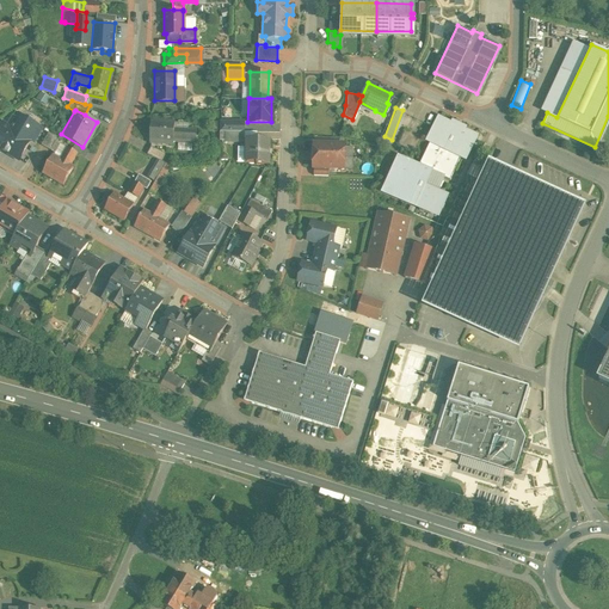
[(38,127),(14,112),(13,116),(11,115),(7,122),(8,123),(7,125),(1,122),(0,123),(0,147),(17,158),(29,139),(31,140),(38,127)]
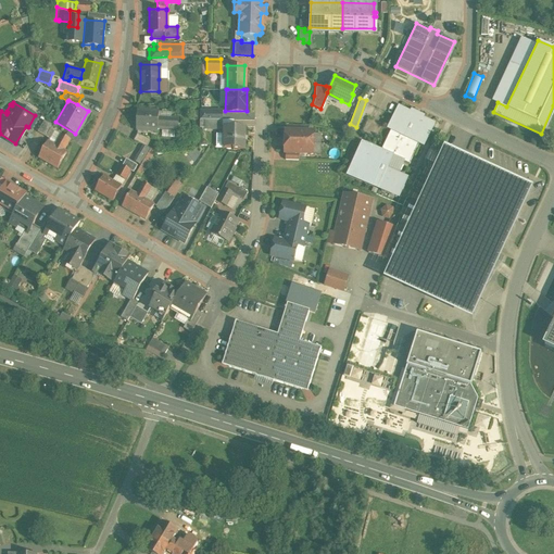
[(433,122),(397,104),(387,125),(390,127),(380,149),(391,154),(407,162),(418,140),(424,142),(433,122)]
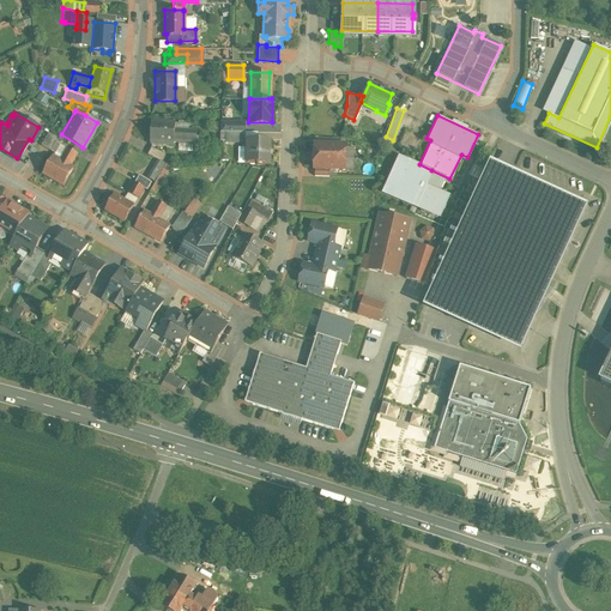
[(173,121),(150,120),(149,141),(171,143),(173,140),(173,127),(173,121)]
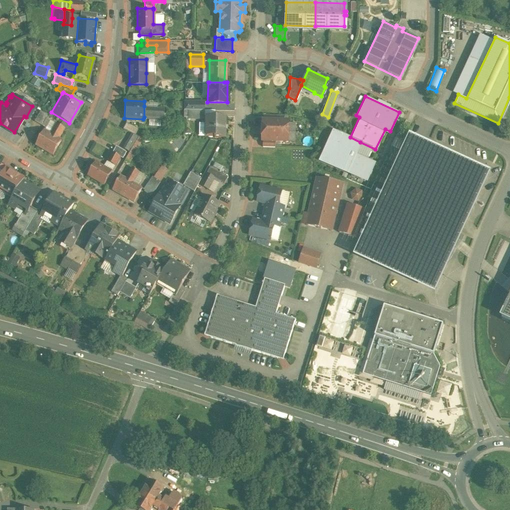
[(163,107),(144,106),(144,117),(162,118),(163,107)]
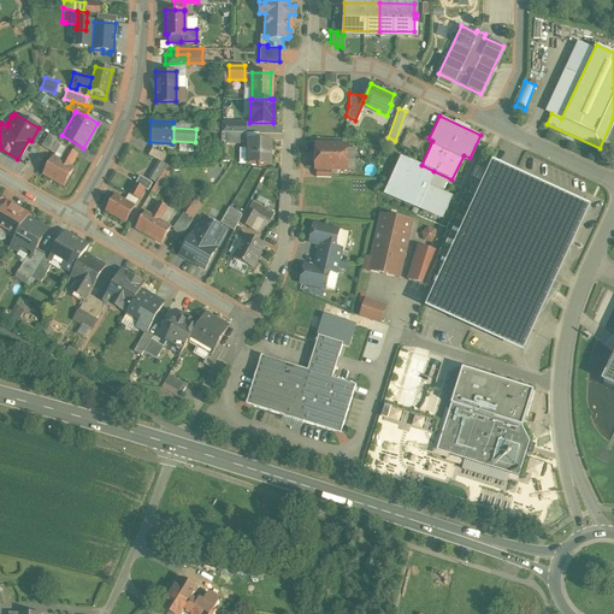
[(58,137),(47,131),(41,143),(51,149),(58,137)]
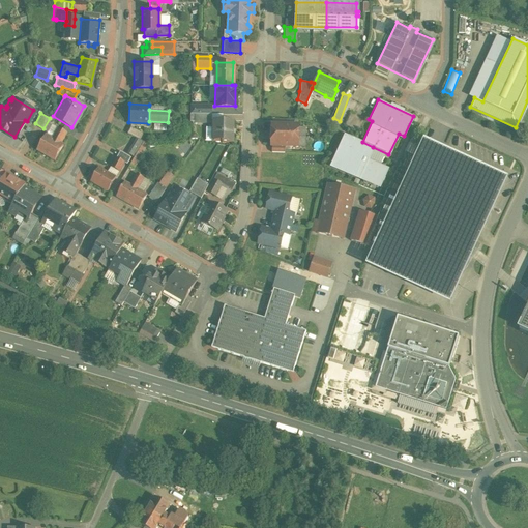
[(231,119),(212,119),(212,140),(221,140),(221,141),(231,141),(231,119)]
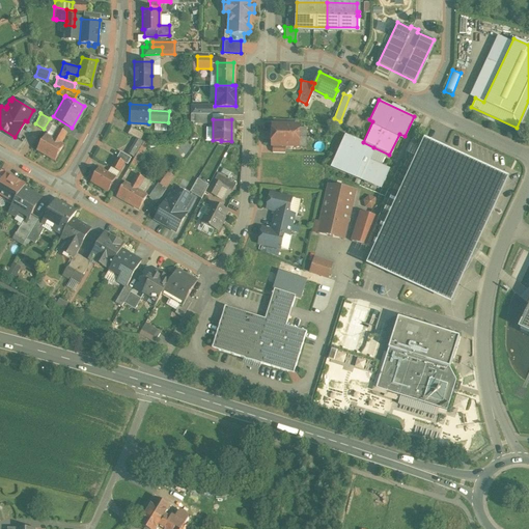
[(272,124),(271,124),(271,135),(298,135),(298,126),(293,124),(284,124),(272,124)]
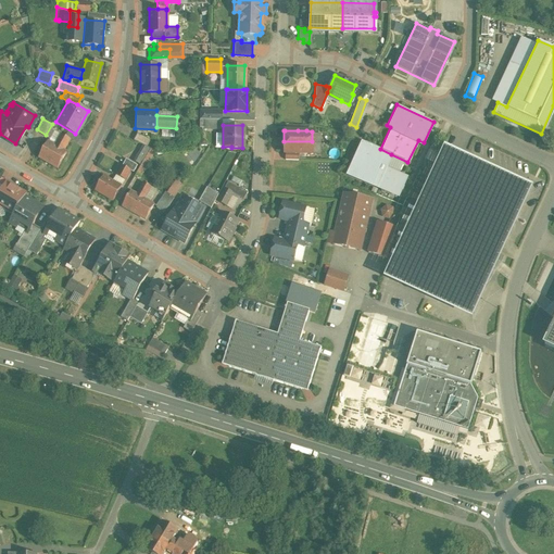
[(53,145),(46,140),(37,156),(55,167),(65,151),(62,149),(68,138),(60,133),(53,145)]
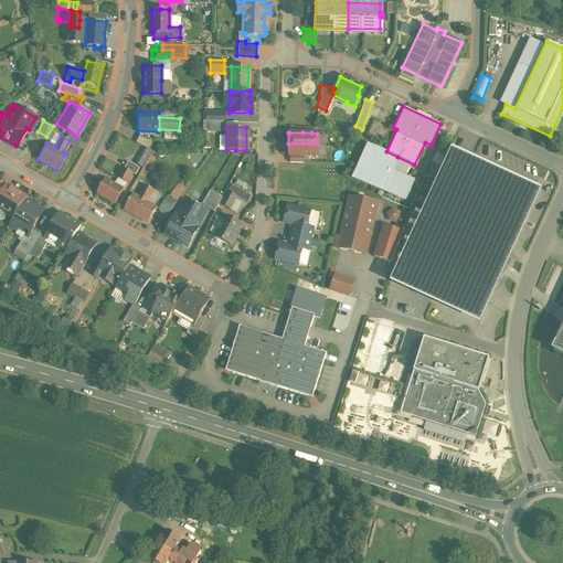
[(150,140),(138,135),(135,141),(147,148),(150,140)]
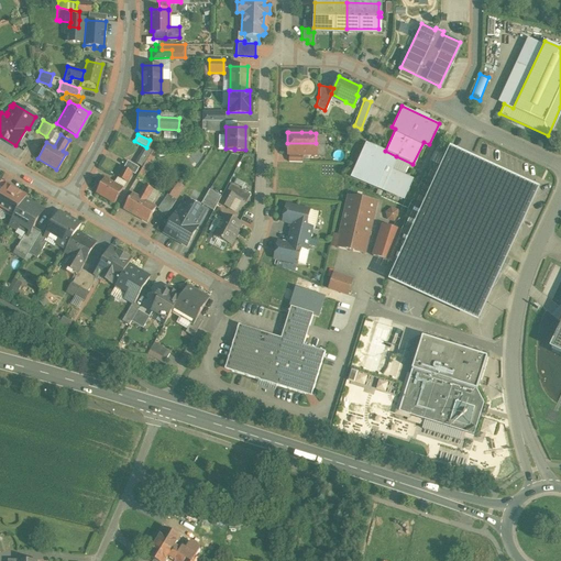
[(316,143),(287,143),(287,154),(288,154),(301,154),(316,154),(316,143)]
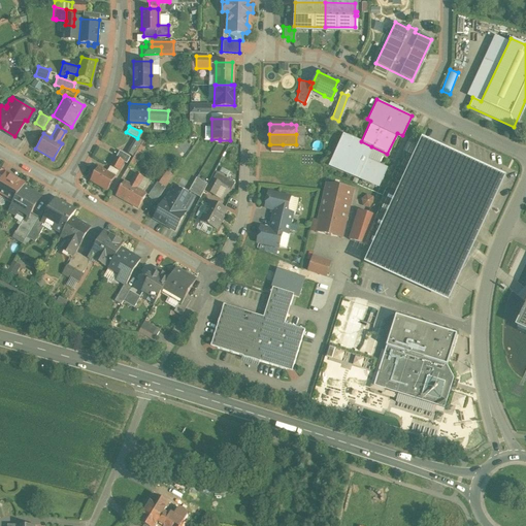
[(361,141),(342,134),(329,163),(359,175),(358,175),(379,185),(385,170),(365,161),(371,146),(361,141)]
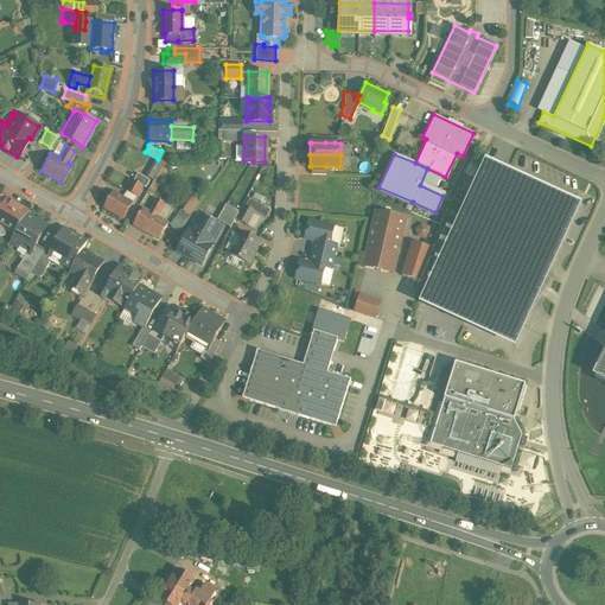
[(483,163),(470,157),(463,172),(475,179),(483,163)]
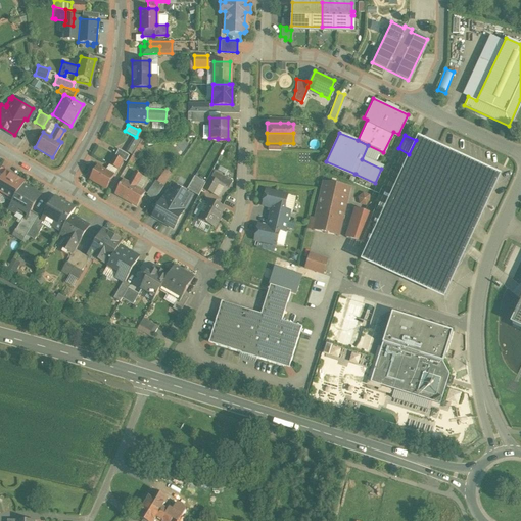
[(128,154),(117,148),(113,154),(122,158),(122,159),(124,160),(128,154)]
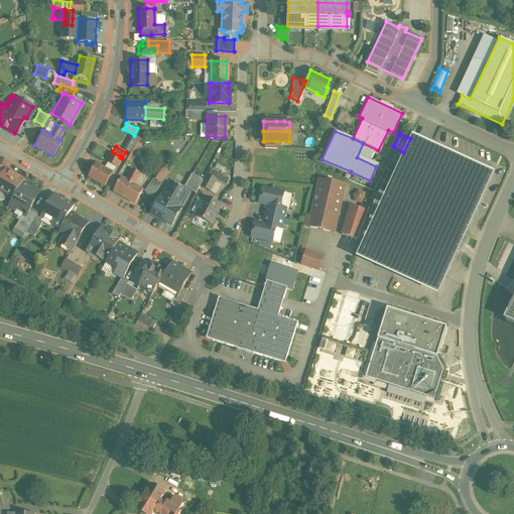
[(120,156),(112,152),(107,161),(115,165),(120,157),(120,156)]
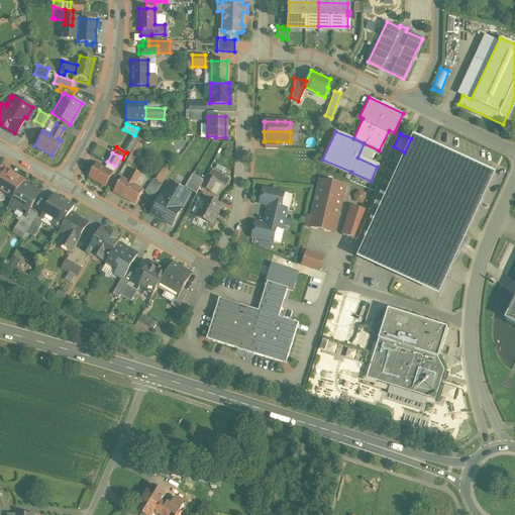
[(125,162),(131,164),(134,155),(129,152),(125,162)]
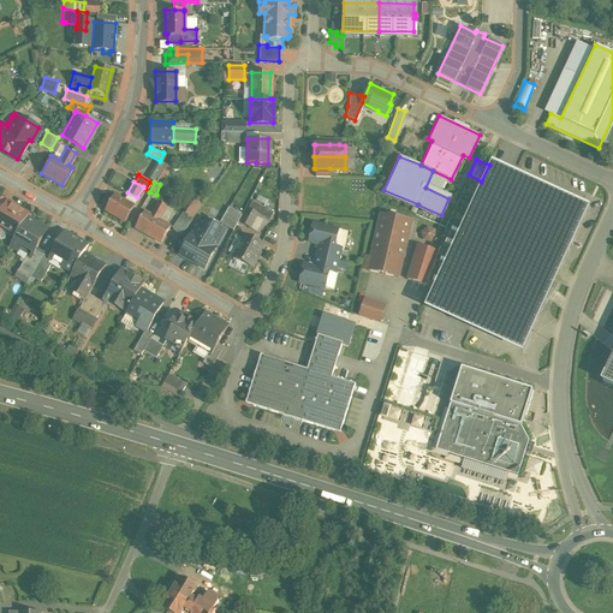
[(531,192),(516,185),(478,266),(494,273),(472,320),(517,340),(577,209),(533,189),(531,192)]
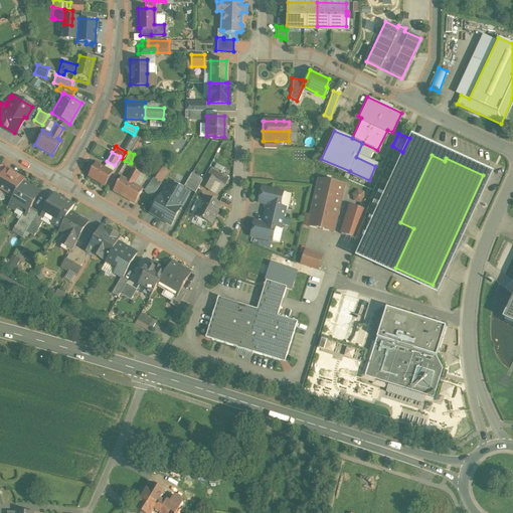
[(111,171),(95,162),(87,175),(103,184),(111,171)]
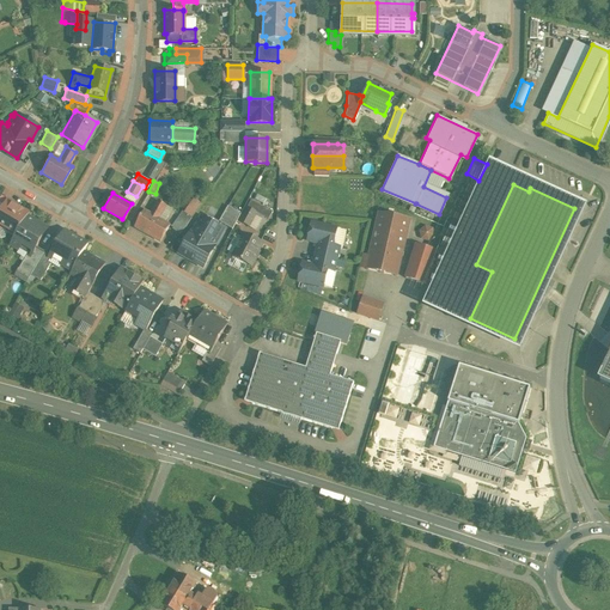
[(156,199),(148,212),(142,208),(133,226),(158,241),(168,224),(158,217),(164,203),(156,199)]
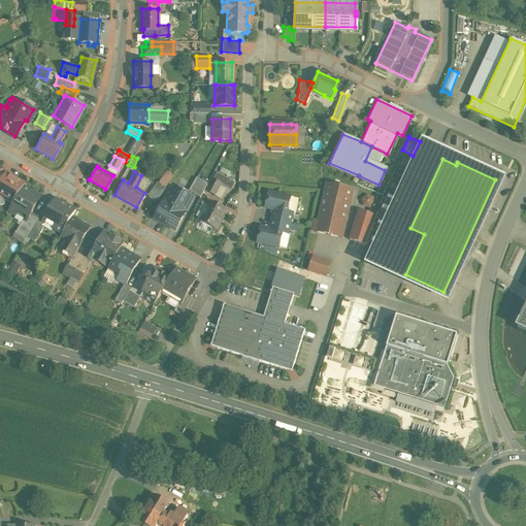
[(215,171),(205,190),(212,194),(220,182),(230,188),(233,181),(215,171)]
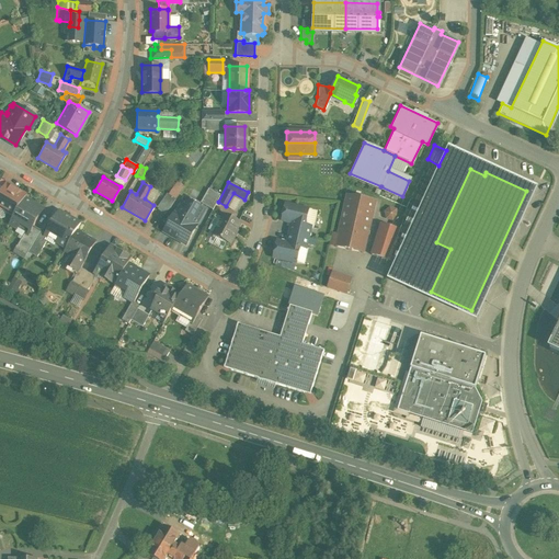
[(24,194),(6,183),(0,192),(0,205),(3,207),(4,210),(12,215),(22,197),(24,194)]
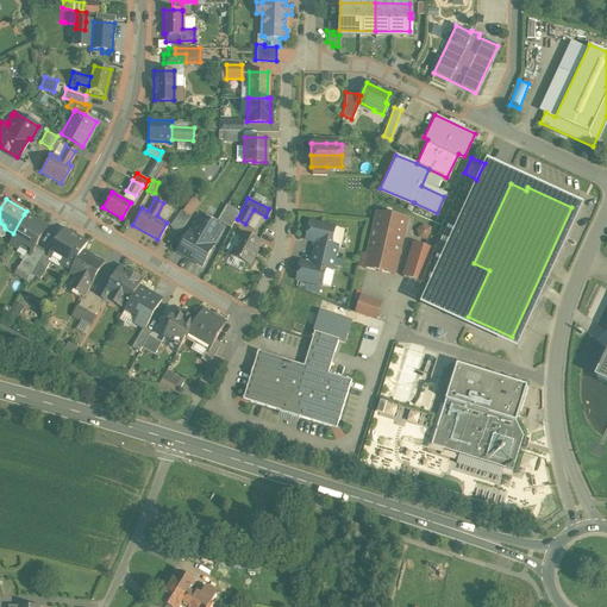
[(181,210),(170,226),(179,231),(189,216),(187,214),(183,212),(181,210)]
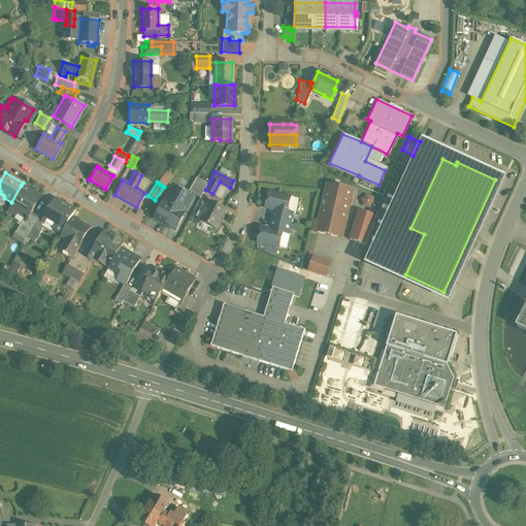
[(352,188),(326,183),(315,231),(340,237),(352,188)]
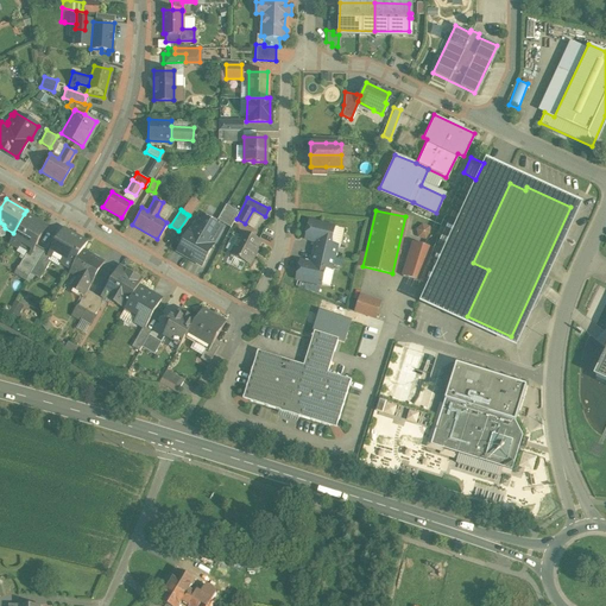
[(45,226),(24,214),(13,233),(8,241),(10,241),(10,240),(18,245),(20,242),(29,246),(25,251),(29,253),(33,245),(45,226)]
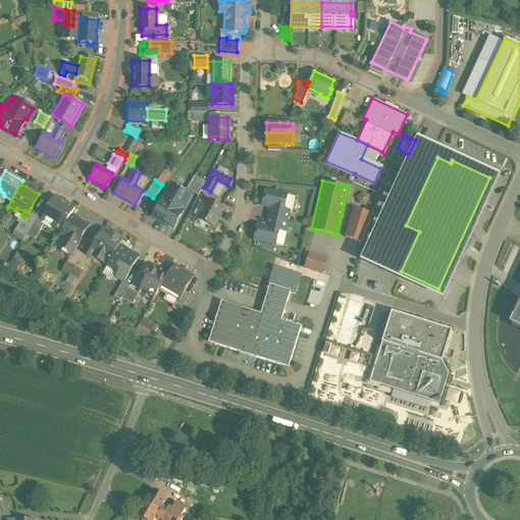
[(190,188),(187,194),(183,192),(178,199),(183,201),(183,202),(191,206),(198,192),(190,188)]
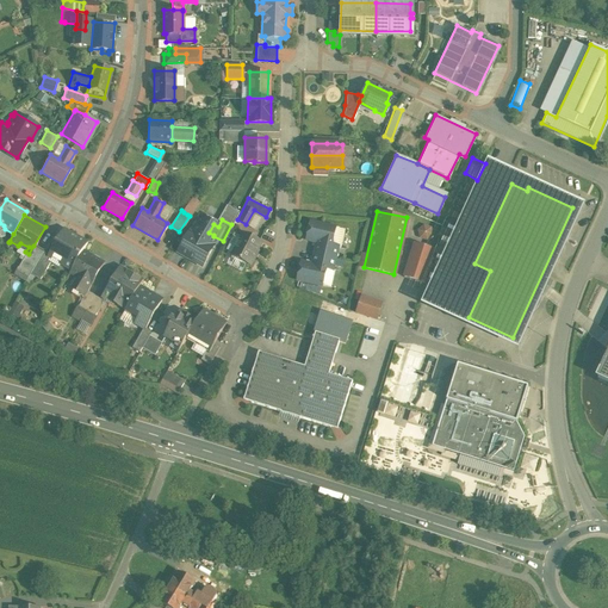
[(334,227),(309,221),(305,239),(316,241),(312,252),(334,256),(336,246),(336,244),(330,243),(334,227)]
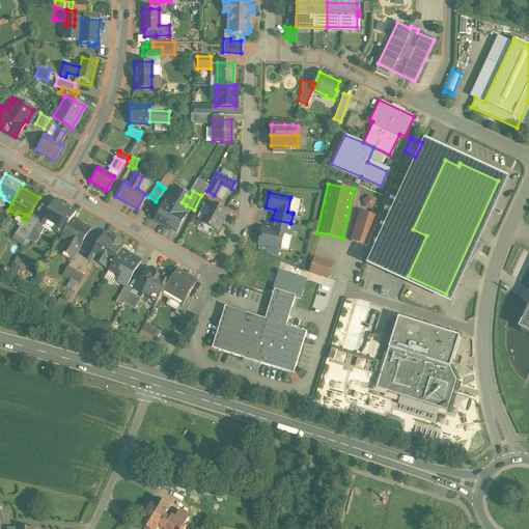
[(290,197),(287,212),(293,213),(293,214),(295,214),(298,199),(290,197)]
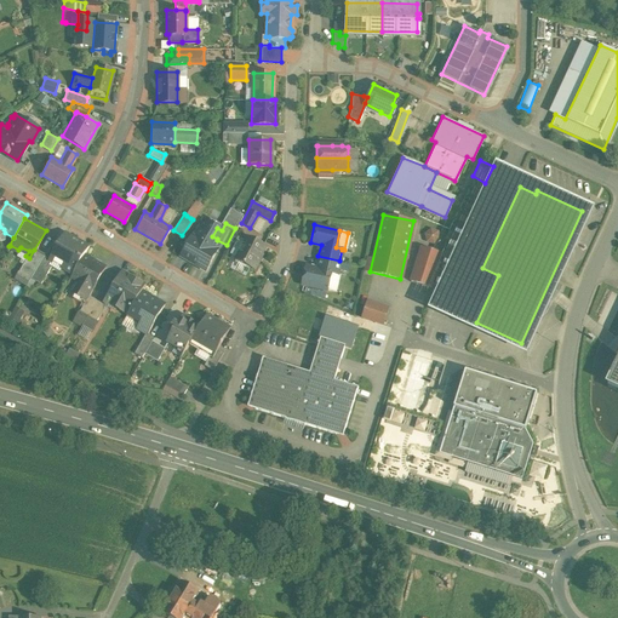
[(64,233),(49,259),(72,273),(83,253),(87,246),(64,233)]
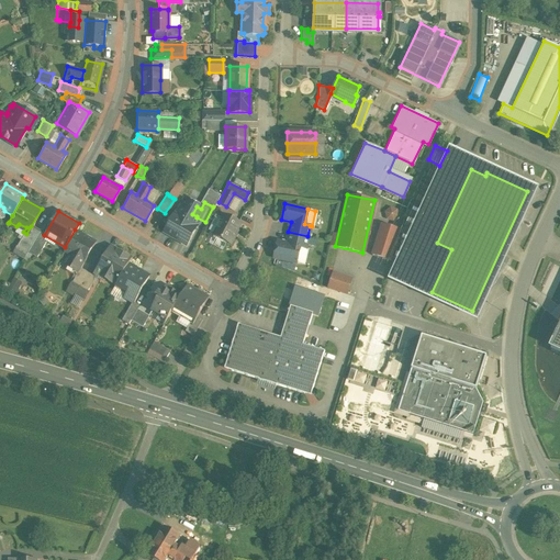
[(239,222),(223,213),(211,234),(230,244),(234,235),(233,234),(239,222)]
